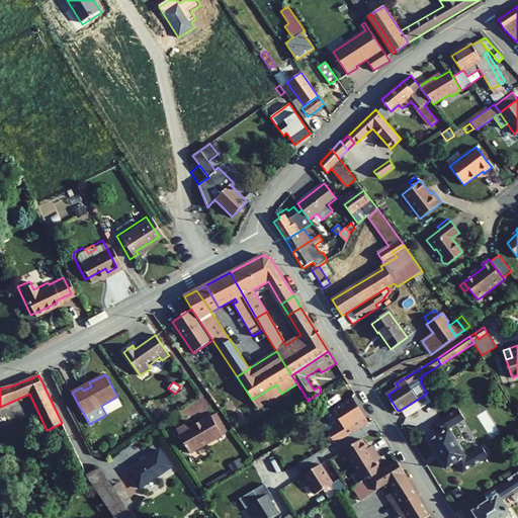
[(257,409),(281,394),(276,384),(252,400),(257,409)]
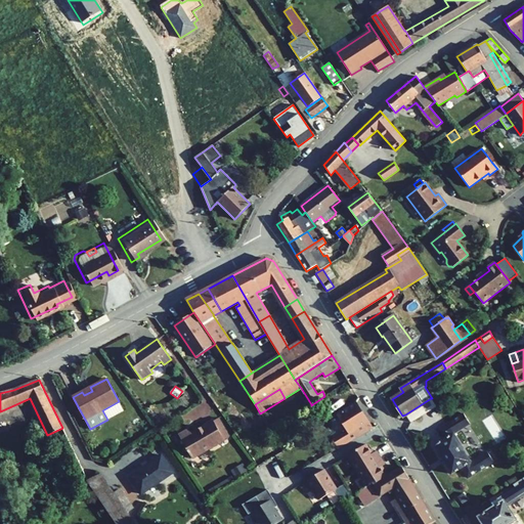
[(431,398),(405,415),(410,422),(436,406),(431,398)]
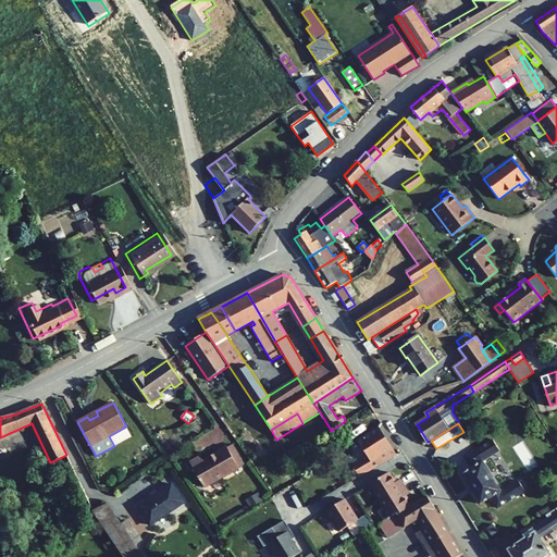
[(132,436),(126,426),(109,436),(114,446),(132,436)]
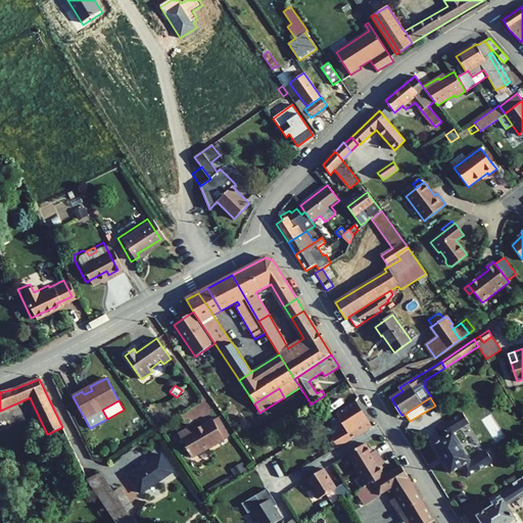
[(355,401),(336,414),(347,432),(332,440),(336,446),(337,447),(372,427),(355,401)]
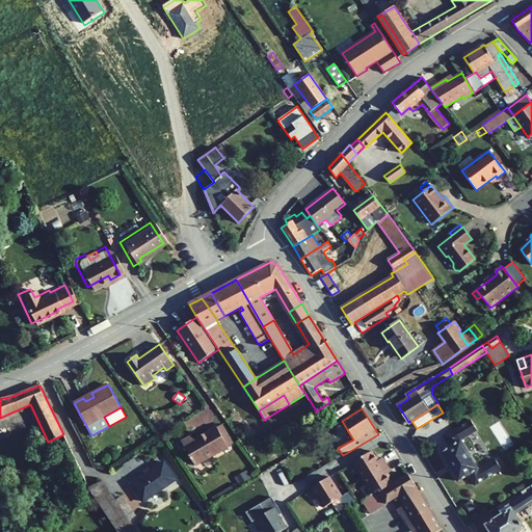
[(451,446),(441,452),(458,481),(469,475),(475,485),(501,469),(495,459),(479,469),(460,440),(477,430),(471,420),(445,436),(451,446)]
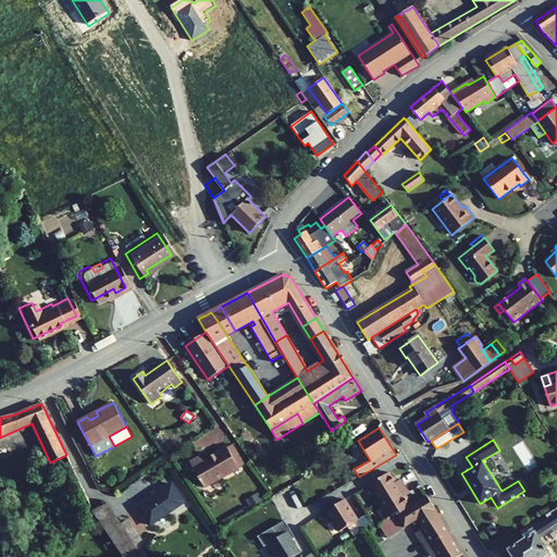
[(233,445),(226,447),(237,467),(244,463),(233,445)]
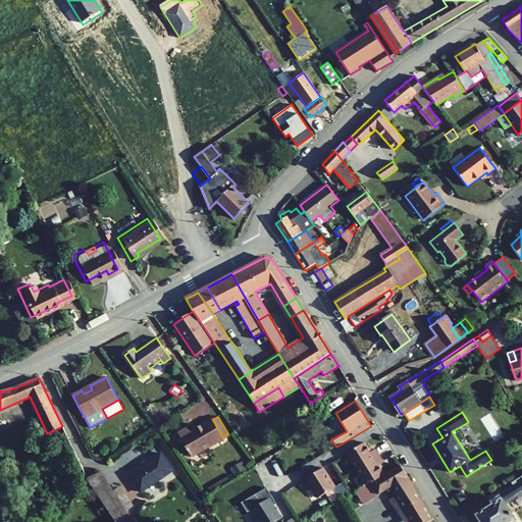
[(188,428),(178,433),(192,457),(223,438),(222,437),(212,419),(190,432),(188,428)]
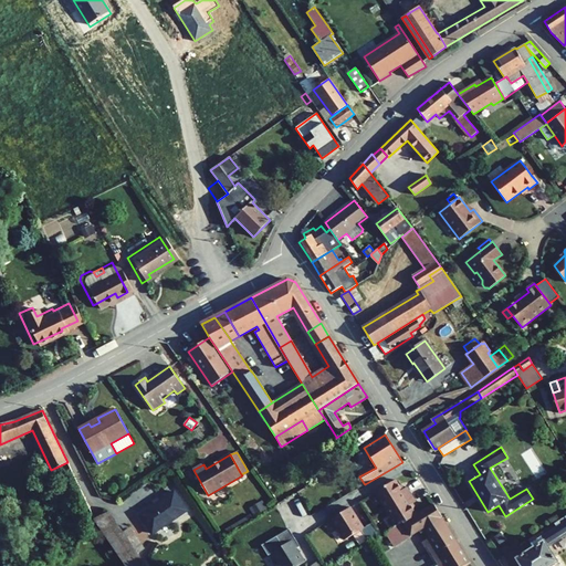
[(356,488),(364,483),(359,477),(352,481),(356,488)]
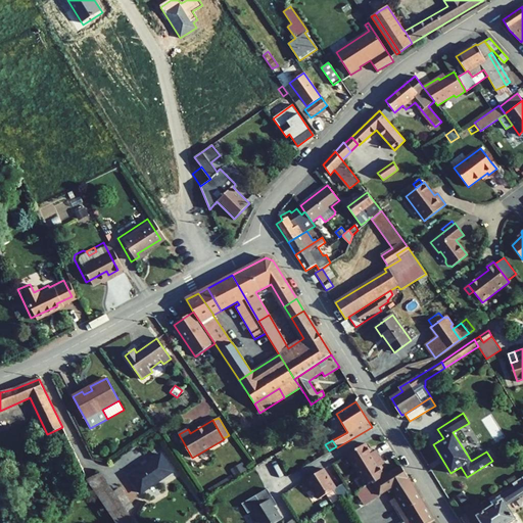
[(357,471),(380,457),(376,449),(373,452),(371,453),(368,446),(365,443),(346,455),(357,471)]
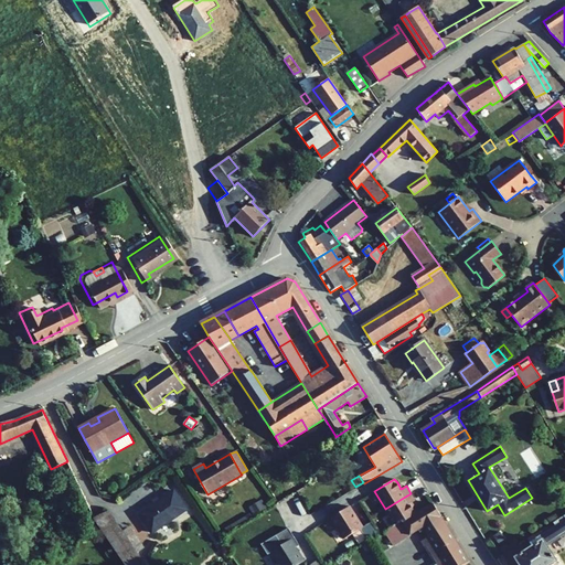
[(173,491),(139,514),(151,533),(187,510),(173,491)]
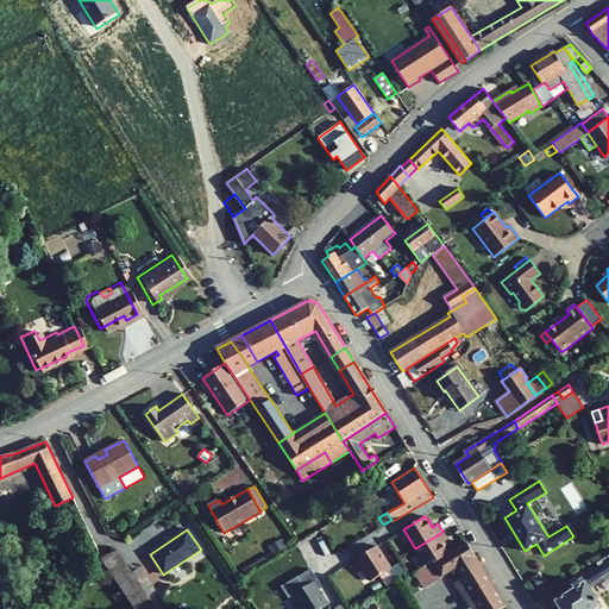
[(443,532),(415,548),(426,565),(433,560),(434,563),(449,554),(446,550),(441,542),(444,541),(447,539),(443,532)]
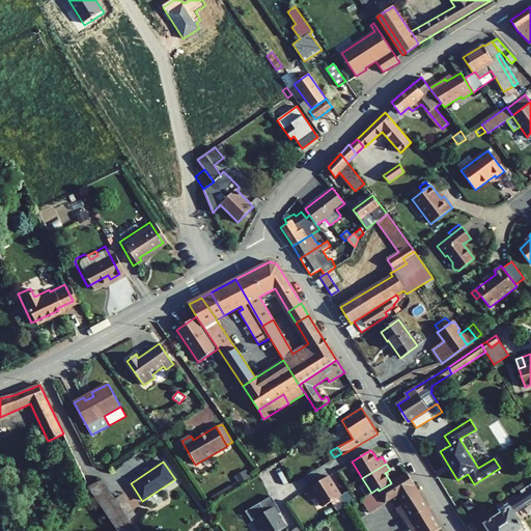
[(250,477),(246,470),(233,477),(238,484),(250,477)]
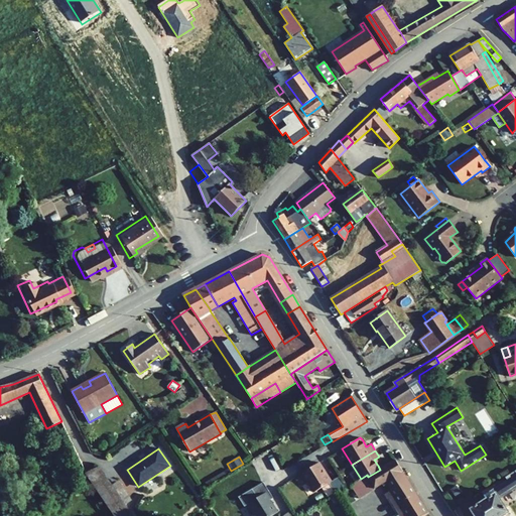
[(359,498),(386,481),(402,471),(395,460),(380,470),(368,477),(367,475),(361,479),(350,485),(359,498)]
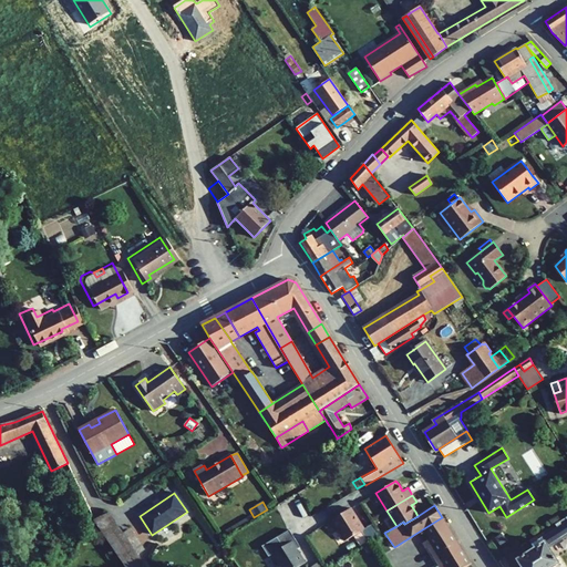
[(363,529),(350,508),(331,519),(346,540),(353,536),(363,529)]
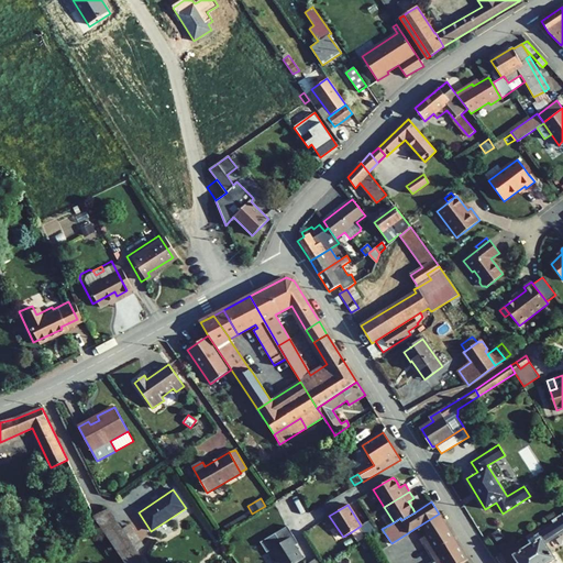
[(113,521),(106,510),(94,517),(101,528),(113,521)]
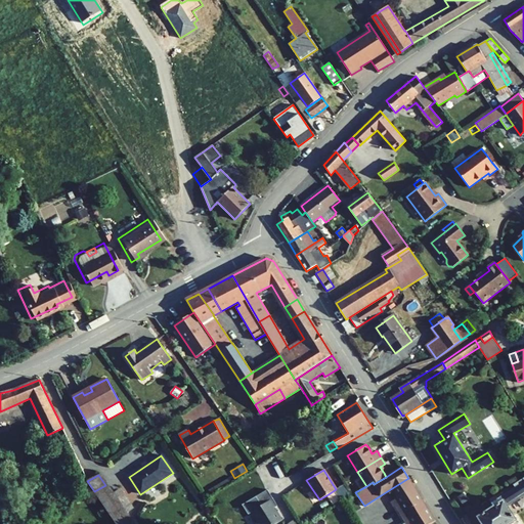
[(523,477),(513,485),(515,488),(503,496),(491,503),(494,507),(479,517),(483,523),(509,523),(516,520),(507,505),(523,493),(523,492),(523,491),(523,489),(523,477)]
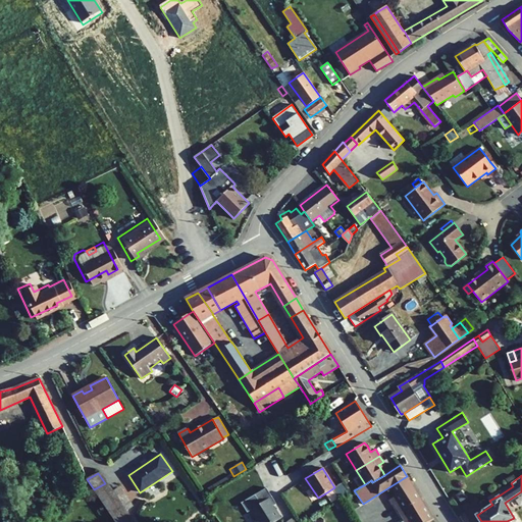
[(228,479),(226,476),(215,484),(216,486),(228,479)]
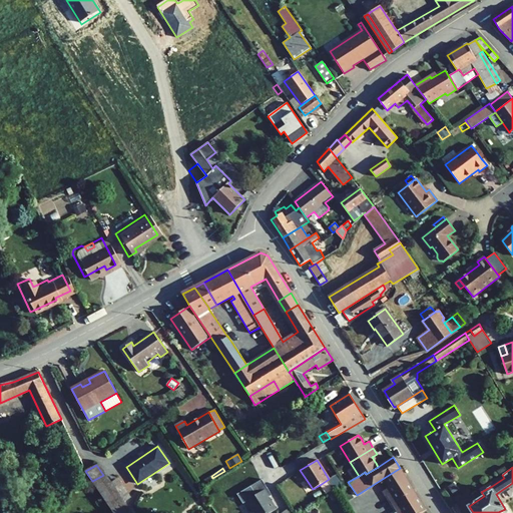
[(400,468),(384,478),(389,487),(406,477),(400,468)]
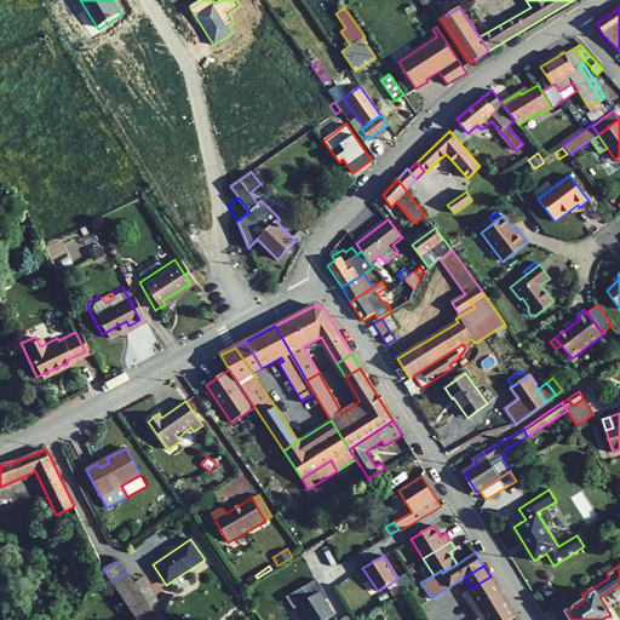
[(407,573),(397,579),(386,586),(394,597),(414,584),(407,573)]
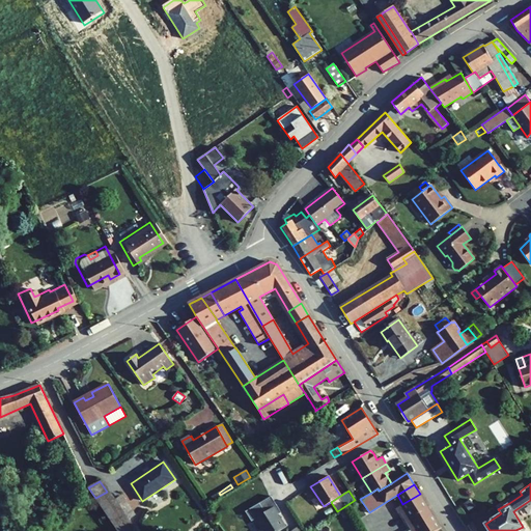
[(114,502),(107,492),(95,498),(115,528),(127,521),(126,519),(114,502)]
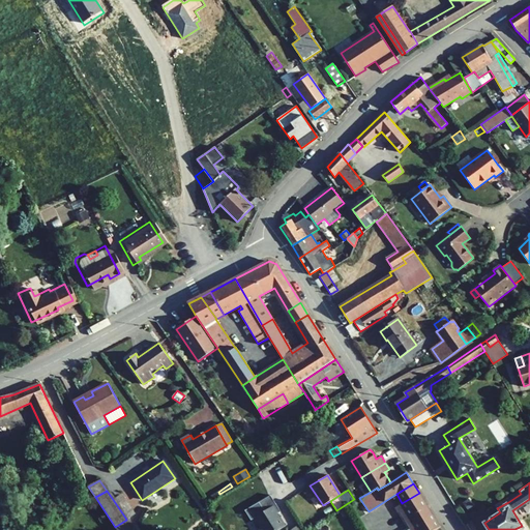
[(434,529),(440,526),(419,493),(402,503),(396,506),(410,529),(407,529),(434,529)]
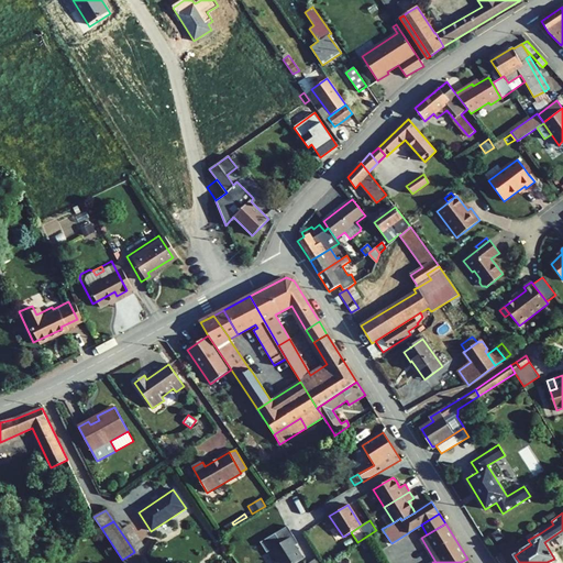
[(282,543),(290,539),(294,537),(287,526),(275,533),(282,543)]
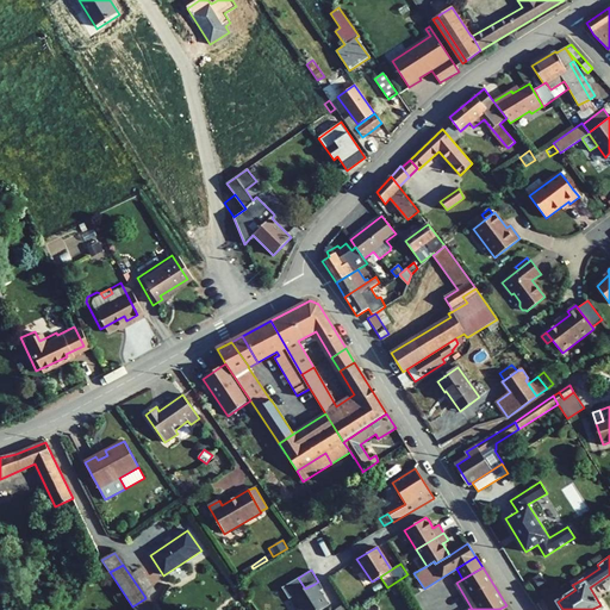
[(151,590),(139,572),(131,577),(144,596),(151,590)]
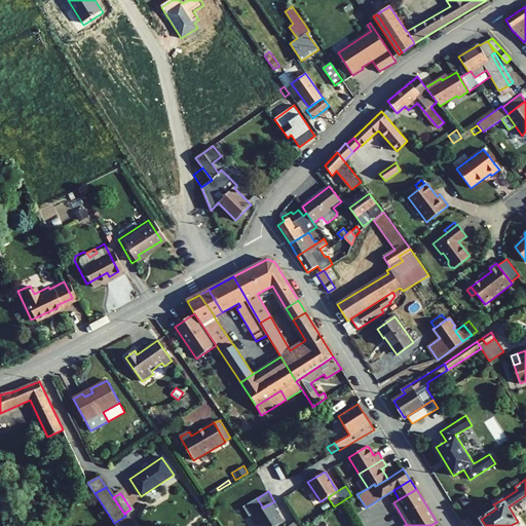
[(502,495),(491,501),(493,504),(504,498),(502,495)]
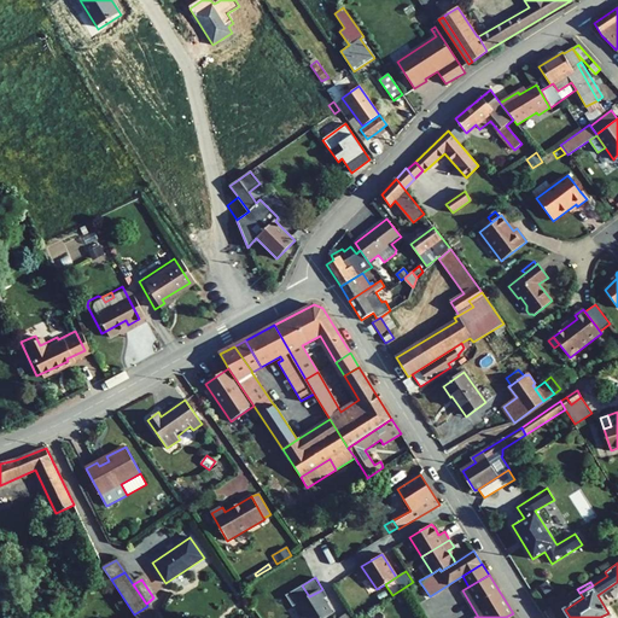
[(325,617),(333,613),(319,592),(309,596),(302,586),(285,595),(292,607),(298,604),(307,617),(303,617),(325,617)]
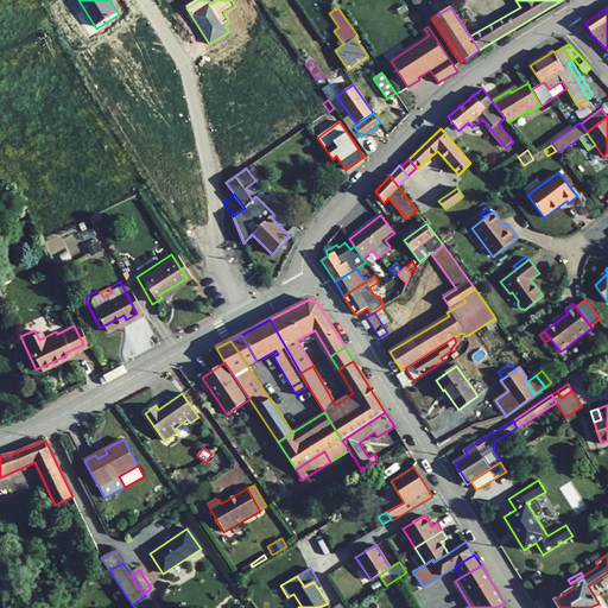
[(391,589),(394,594),(401,589),(398,583),(391,589)]
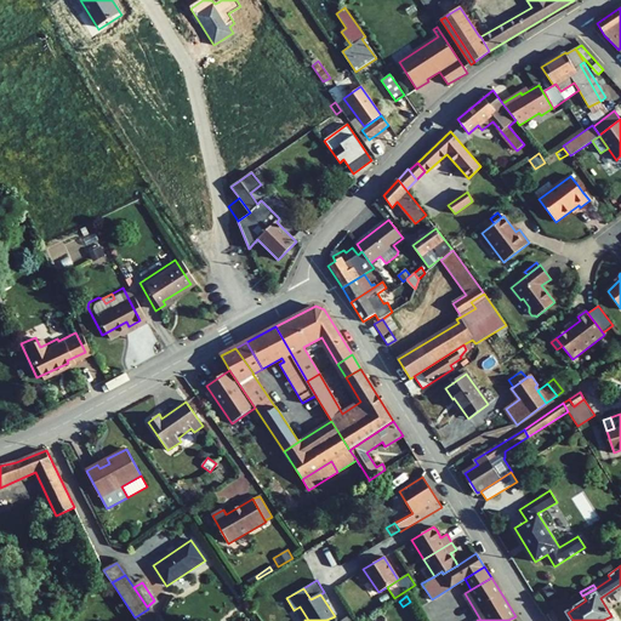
[(135,617),(137,620),(155,620),(148,609),(135,617)]
